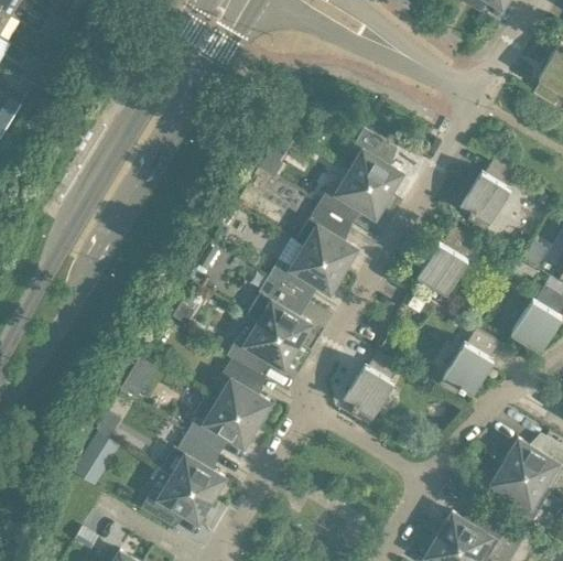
[(0,10),(10,15),(19,0),(0,0),(0,10)]
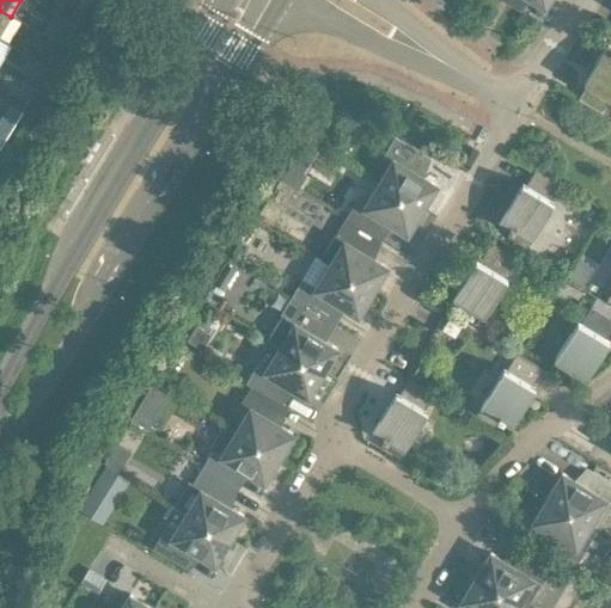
[(532,0),(544,7),(548,0),(498,0),(517,11),(523,0),(532,0)]
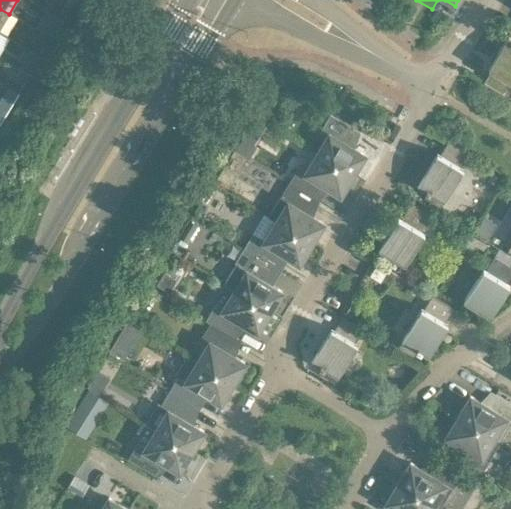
[(0,28),(9,14),(0,9),(0,28)]
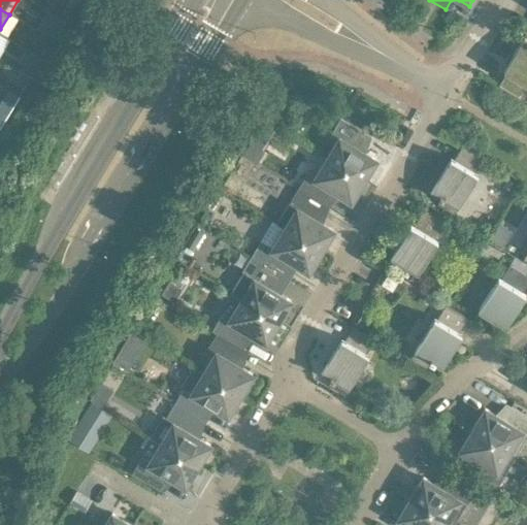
[(41,22),(36,31),(43,36),(54,41),(58,34),(59,32),(41,22)]
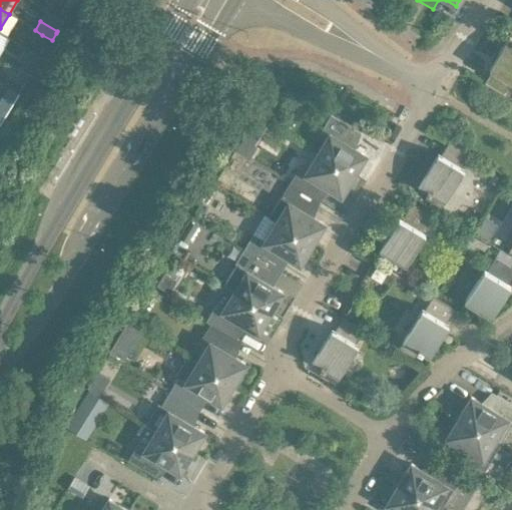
[(52,40),(42,35),(38,42),(46,47),(40,58),(46,62),(57,43),(52,40)]
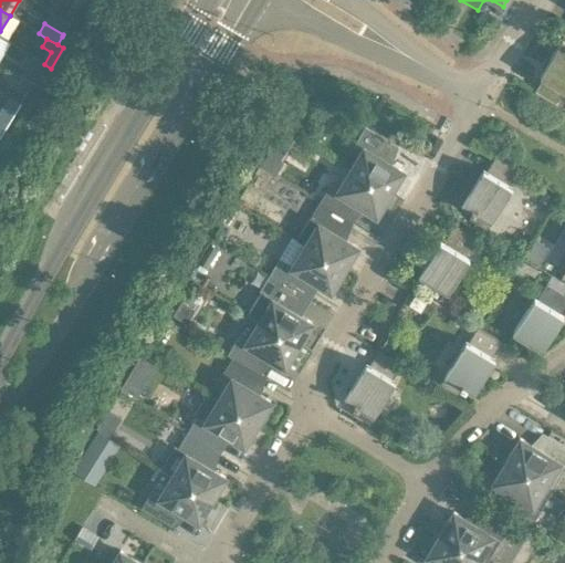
[(564,94),(564,45),(561,43),(541,77),(543,79),(533,94),(557,108),(564,94)]
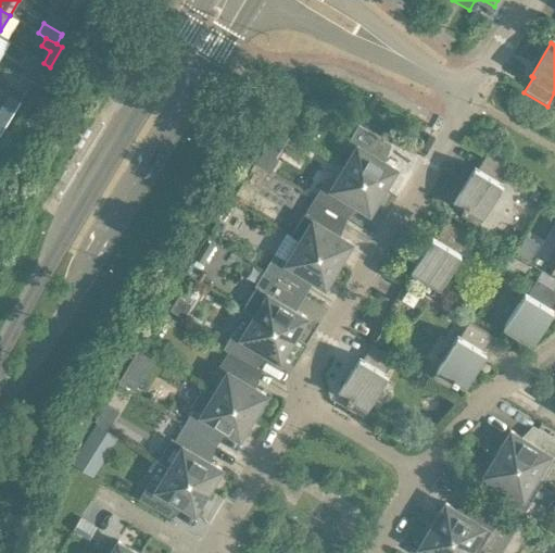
[(30,73),(25,80),(33,84),(37,87),(42,79),(30,73)]
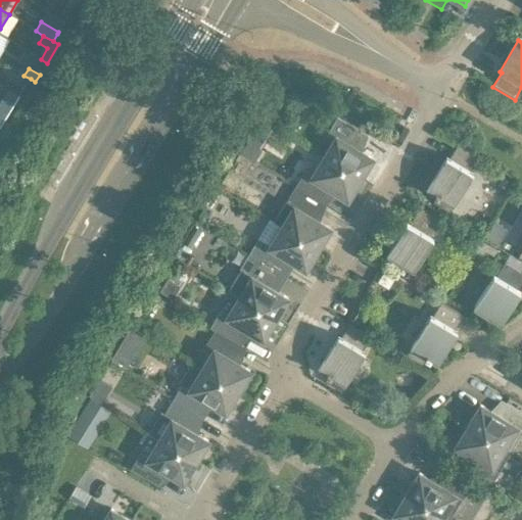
[(16,81),(26,87),(31,79),(24,76),(20,74),(16,81)]
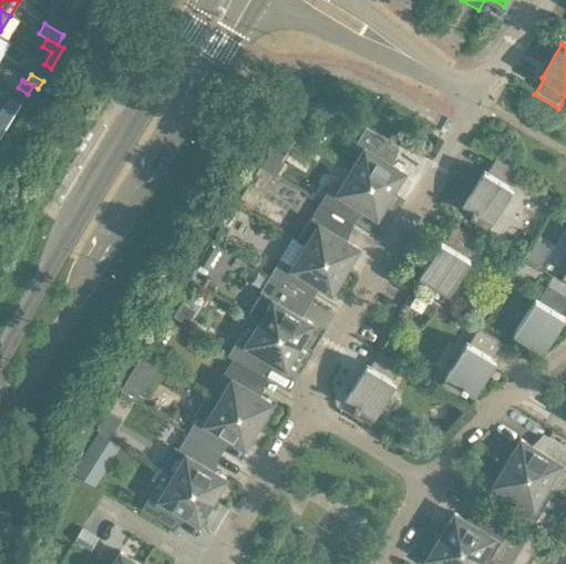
[(0,140),(20,106),(9,100),(0,113),(0,140)]
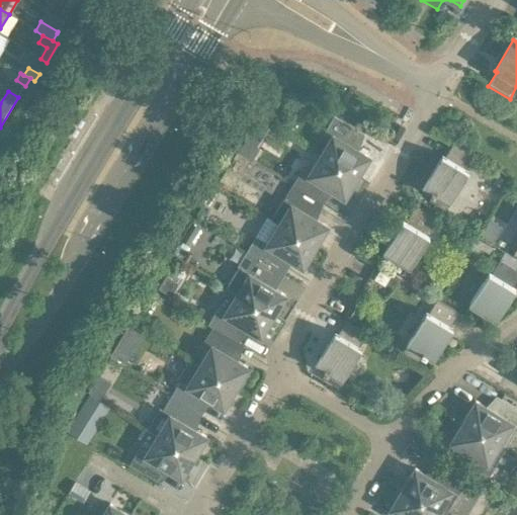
[(303,103),(294,98),(288,107),(296,112),(303,103)]
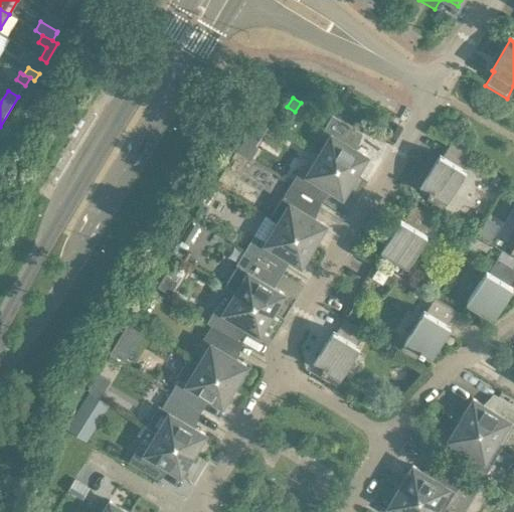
[(322,133),(330,137),(318,157),(353,179),(366,157),(351,148),(359,134),(332,117),(322,133)]
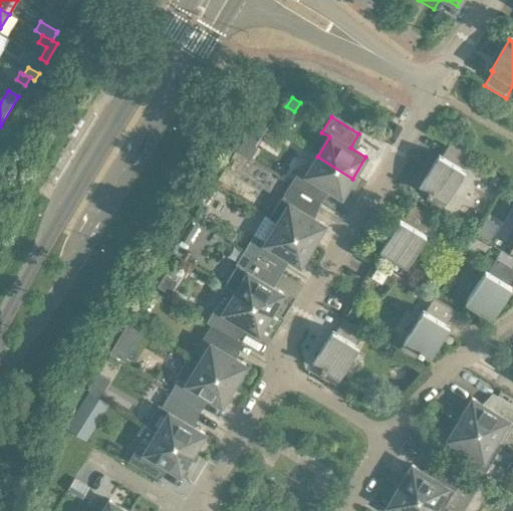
[(441,210),(464,171),(462,170),(471,157),(449,144),(441,157),(439,156),(420,186),(428,191),(427,193),(430,194),(426,201),(441,210)]
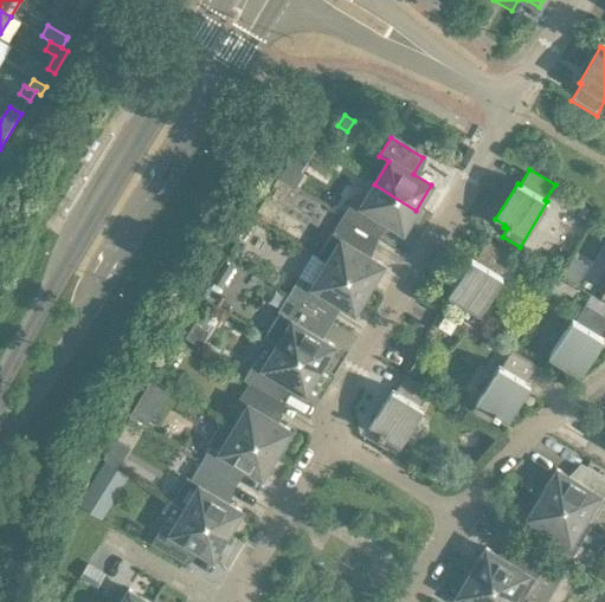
[(362,205),(353,200),(342,219),(374,238),(385,221),(403,232),(416,211),(374,185),(362,205)]
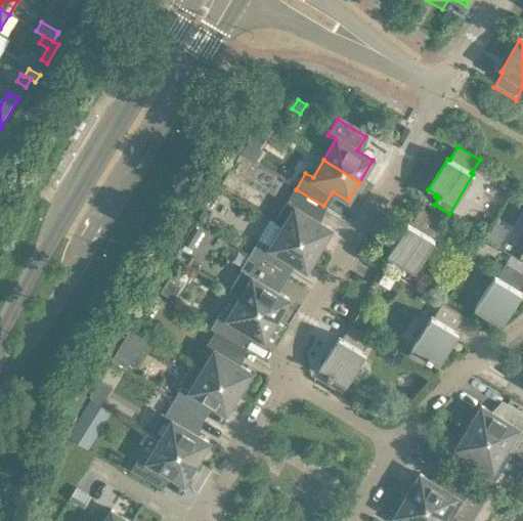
[(296,189),(274,224),(281,228),(318,251),(331,230),(314,220),(323,206),(296,189)]
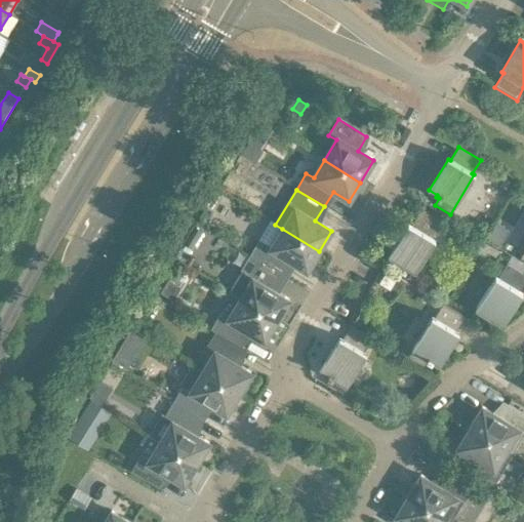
[(456,235),(418,212),(410,227),(408,225),(387,261),(397,267),(393,275),(411,286),(416,278),(413,276),(435,241),(448,249),(456,235)]
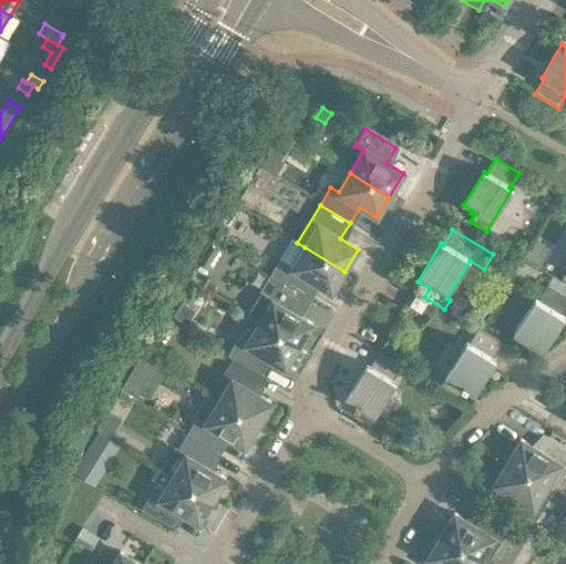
[(292,268),(285,263),(274,280),(305,299),(314,283),(331,293),(345,272),(305,247),(292,268)]
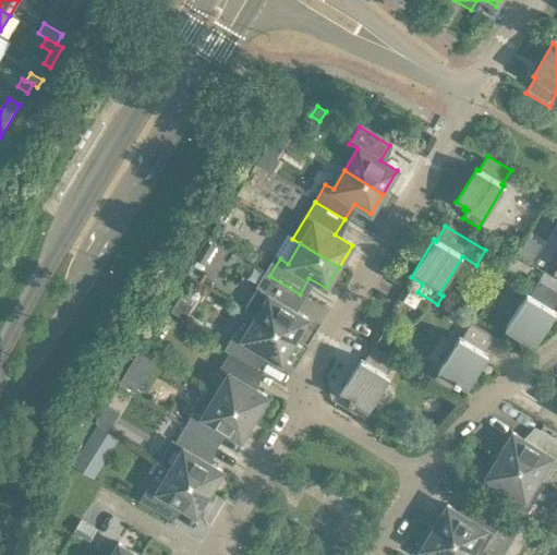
[(259,293),(256,291),(244,312),(255,318),(293,341),(306,320),(290,310),(300,294),(269,276),(259,293)]
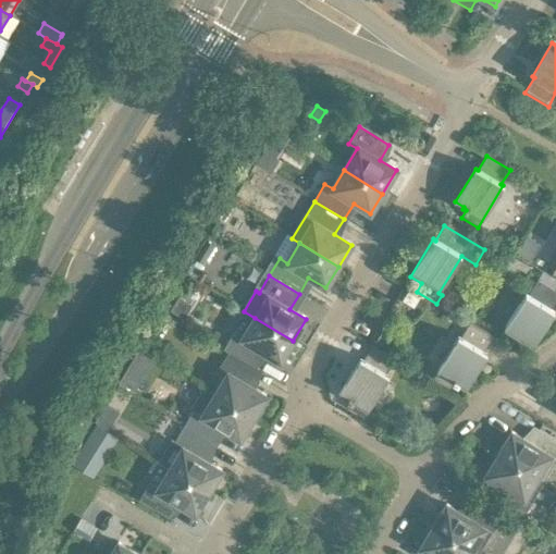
[(526,295),(519,306),(505,330),(521,340),(522,337),(534,345),(554,312),(552,310),(555,302),(555,293),(538,282),(528,296),(526,295)]
